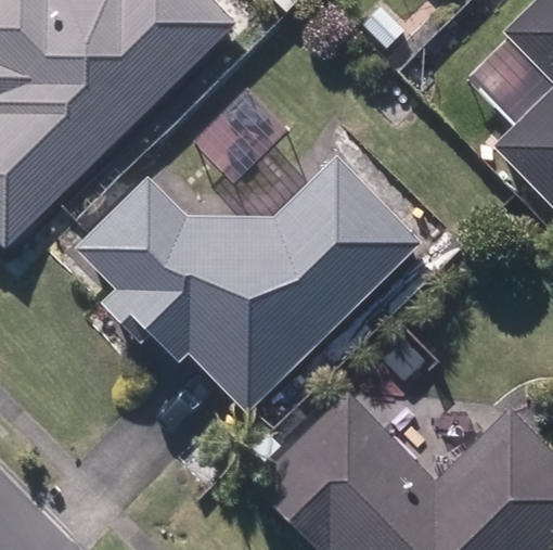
[(0,0),(0,242),(4,247),(235,24),(211,0),(0,0)]
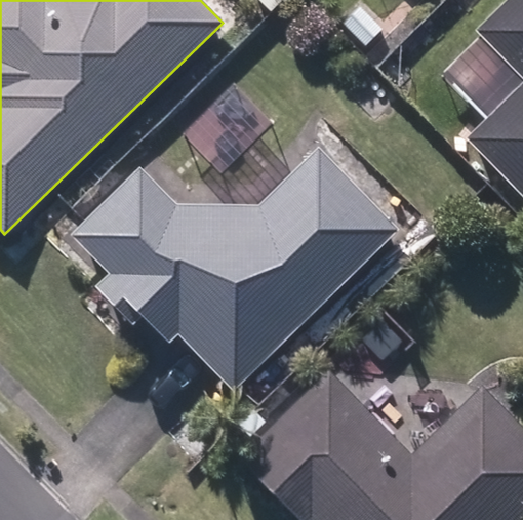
[(522,82),(466,141),(522,197),(522,0),(507,0),(476,31),(522,78),(522,82)]
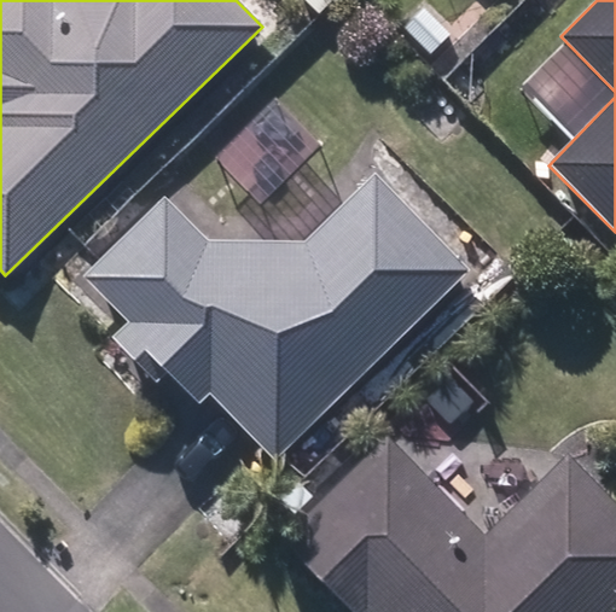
[(405,27),(433,56),(454,35),(426,6),(405,27)]
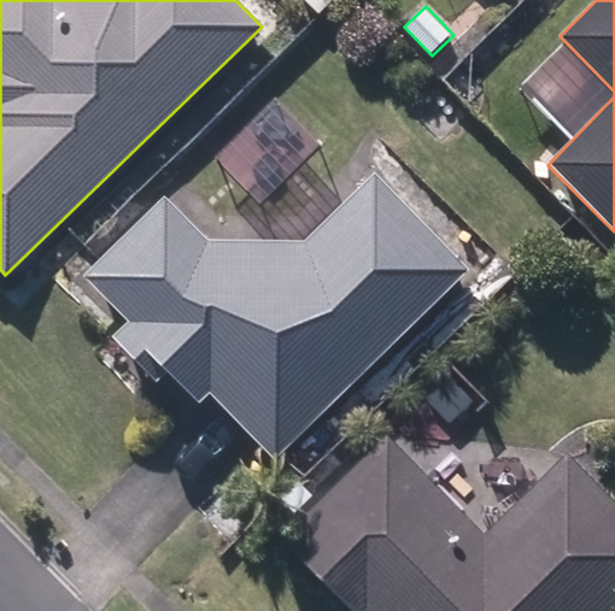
[(210,393),(280,460),(466,265),(370,175),(310,238),(247,240),(246,204),(206,204),(206,236),(165,198),(87,280),(133,322),(115,341),(158,383),(168,372),(199,404),(210,393)]
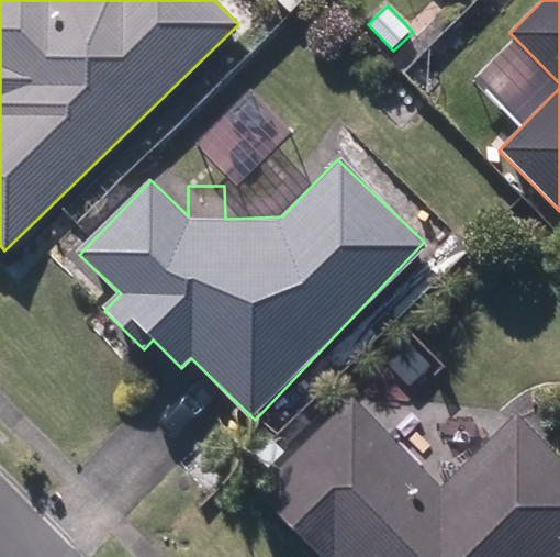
[(555,556),(559,553),(559,455),(517,412),(443,488),(354,397),(257,491),(322,556),(555,556)]
